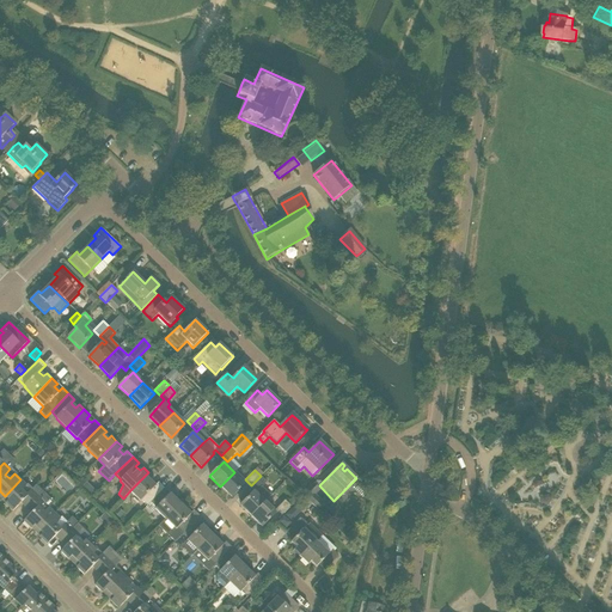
[(147,506),(151,502),(167,484),(164,488),(158,482),(154,485),(151,481),(154,477),(148,472),(130,490),(141,501),(142,500),(147,506)]
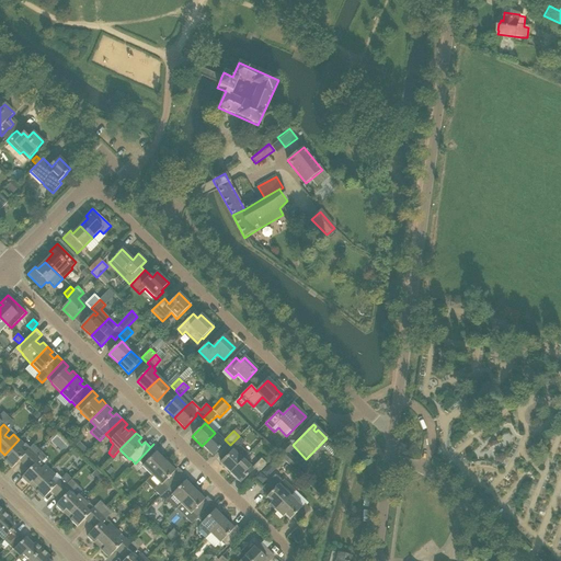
[(215,433),(202,446),(213,456),(225,443),(215,433)]
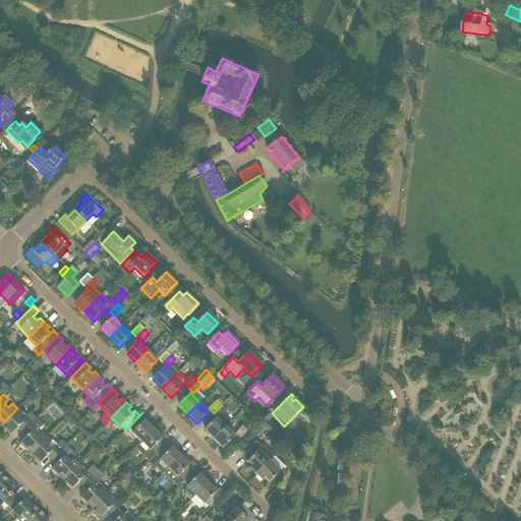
[(227,410),(222,405),(214,413),(219,418),(218,420),(216,419),(205,430),(214,440),(225,427),(230,421),(223,414),(227,410)]
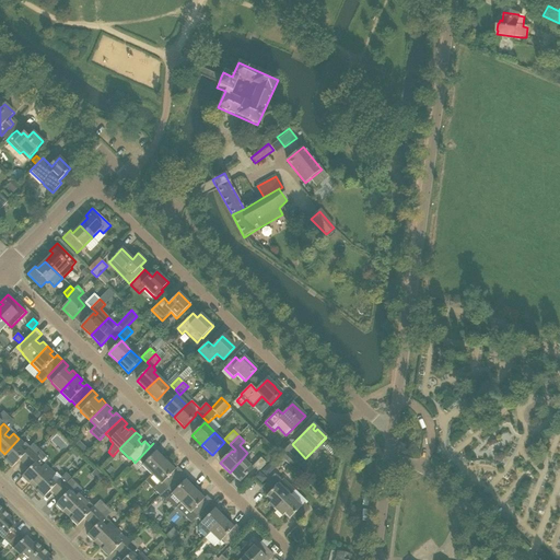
[(24,465),(34,454),(39,450),(33,444),(30,447),(25,443),(24,444),(19,439),(4,454),(8,457),(4,461),(12,467),(20,461),(24,465)]
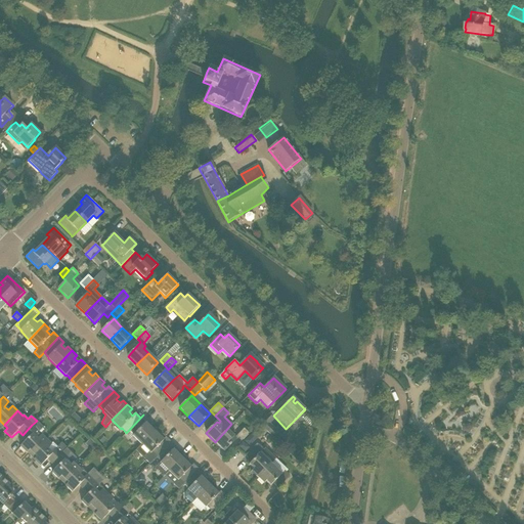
[(133,435),(142,444),(158,429),(153,424),(149,427),(146,423),(148,420),(143,415),(129,430),(134,435),(133,435)]
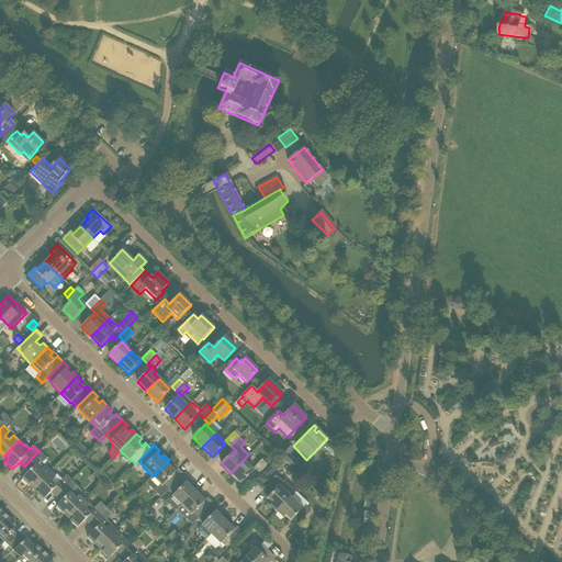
[(32,482),(35,486),(51,471),(44,465),(49,461),(40,451),(34,456),(24,467),(29,471),(22,479),(29,485),(32,482)]
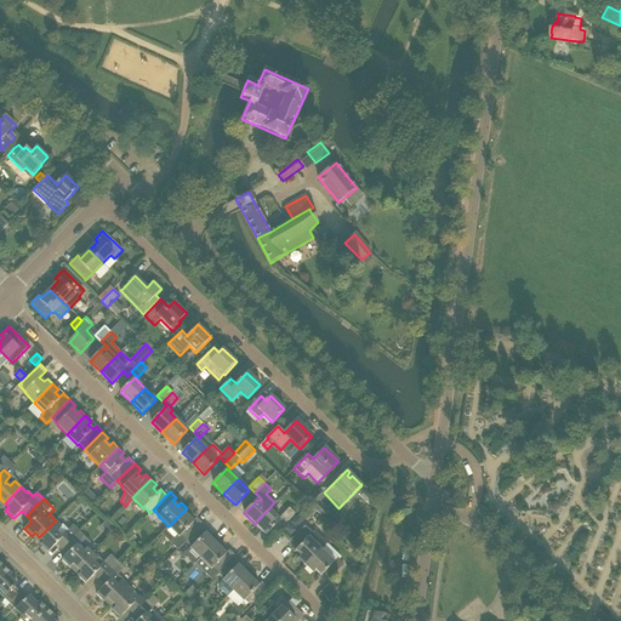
[(320,503),(314,510),(322,517),(328,511),(320,503)]
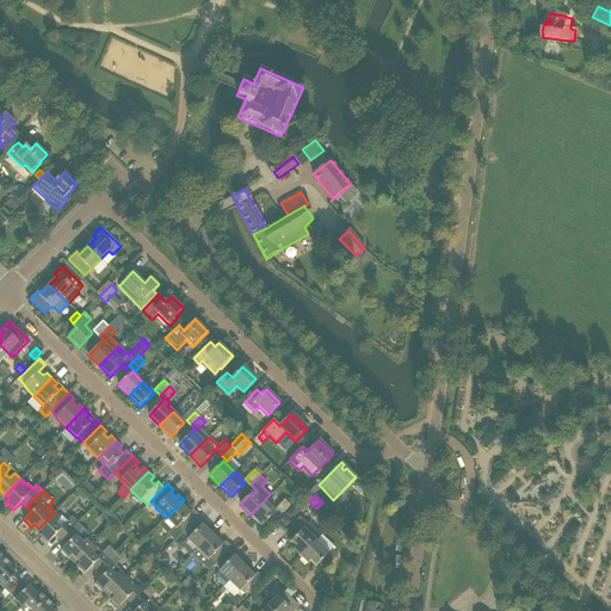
[(282,514),(290,505),(284,499),(276,508),(282,514)]
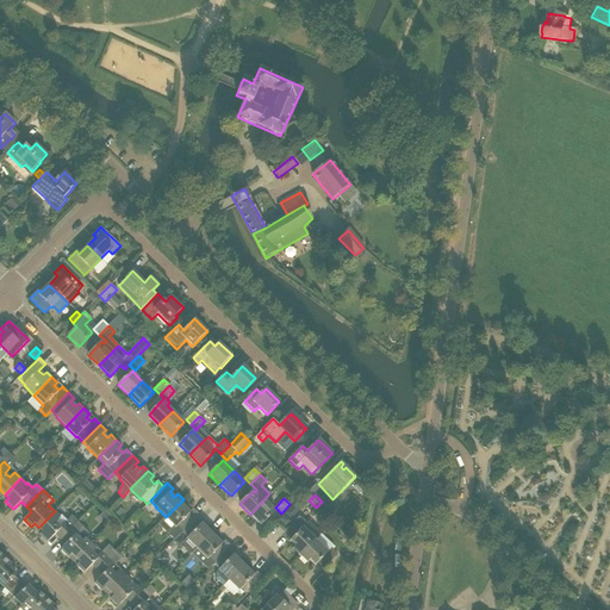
[(174,540),(182,531),(199,515),(193,509),(190,512),(185,508),(188,504),(184,499),(166,517),(175,527),(168,534),(174,540)]
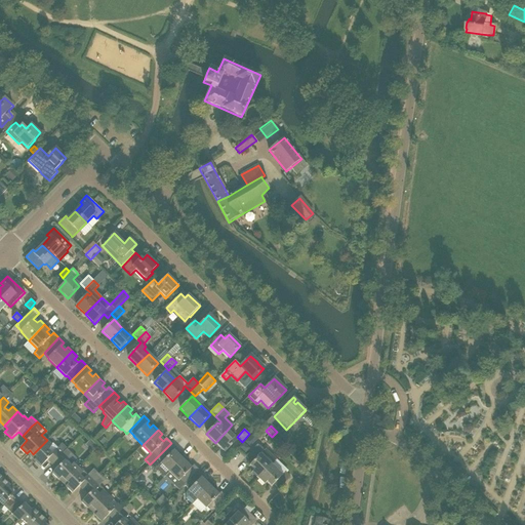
[(215,443),(225,452),(236,440),(227,431),(215,443)]
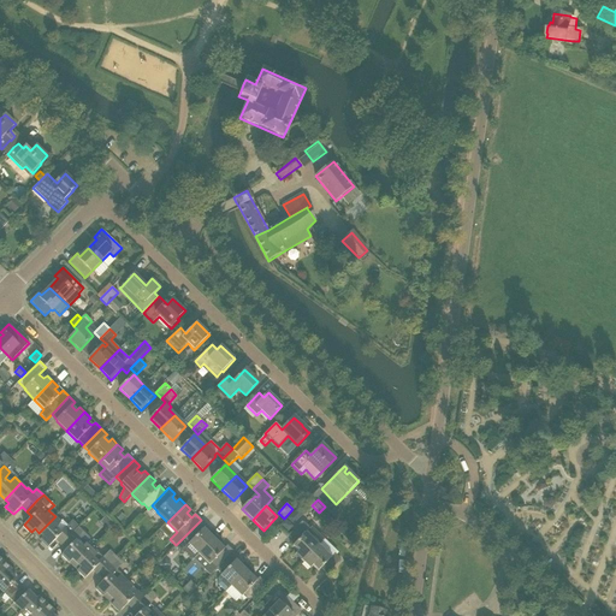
[(295,513),(288,519),(294,525),(301,517),(295,513)]
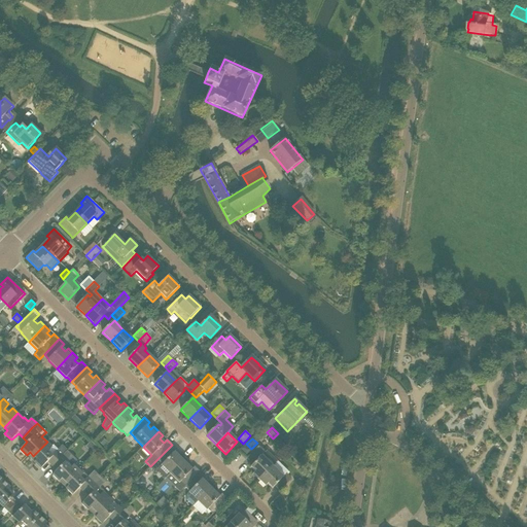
[(53,447),(47,442),(33,456),(37,459),(34,462),(40,468),(47,461),(53,466),(62,456),(57,451),(58,450),(54,446),(53,447)]
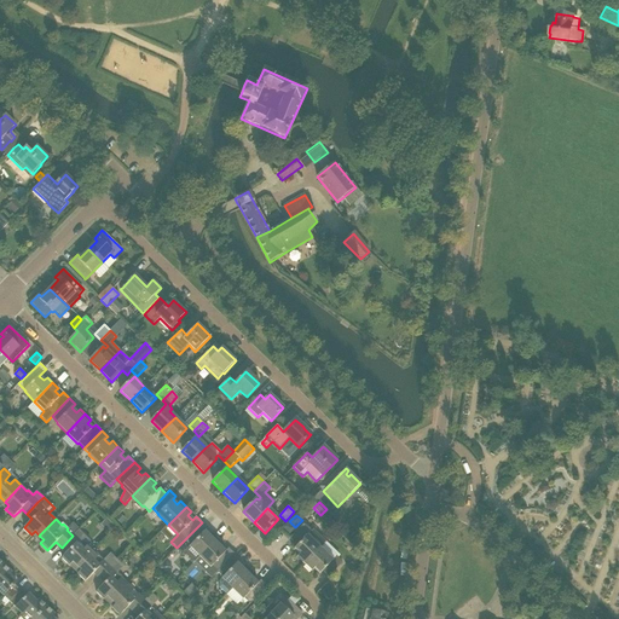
[(208,528),(202,522),(185,539),(191,545),(189,547),(200,557),(219,538),(213,532),(209,536),(204,532),(208,528)]
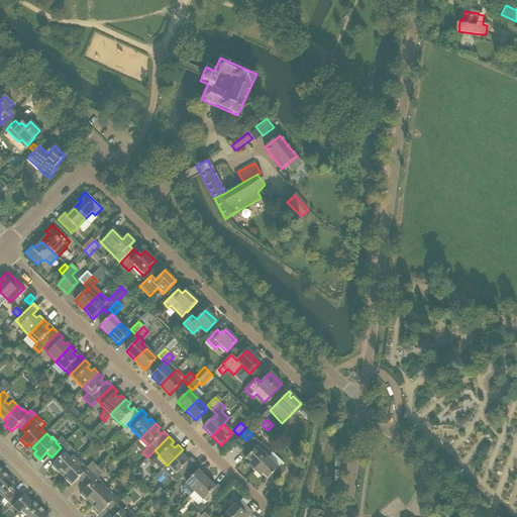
[(235,441),(241,447),(246,442),(240,436),(235,441)]
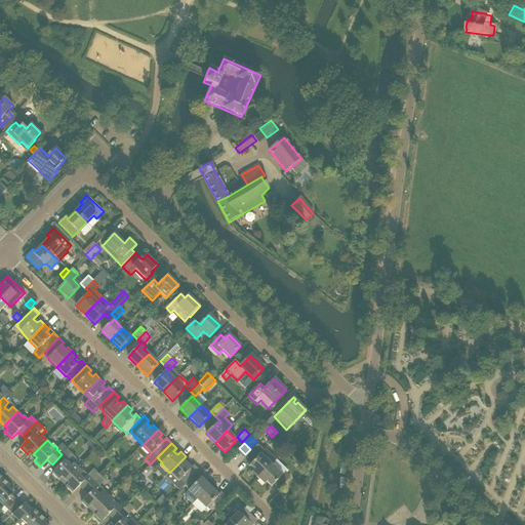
[(251,473),(258,479),(272,465),(276,459),(266,449),(264,451),(257,444),(252,449),(245,456),(251,462),(249,466),(253,470),(251,473)]
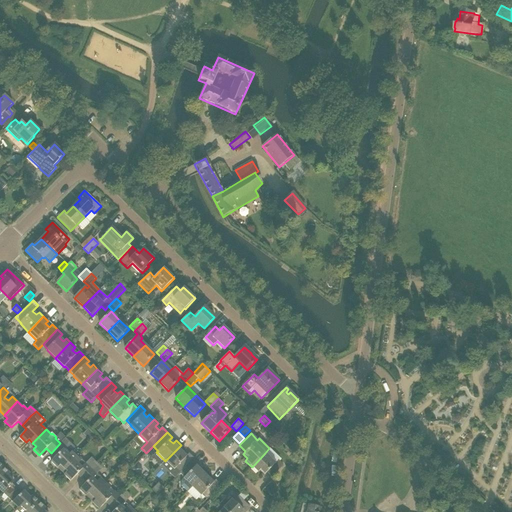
[(60,465),(63,468),(76,455),(71,450),(67,454),(62,449),(64,448),(60,443),(51,453),(55,457),(51,461),(57,468),(60,465)]
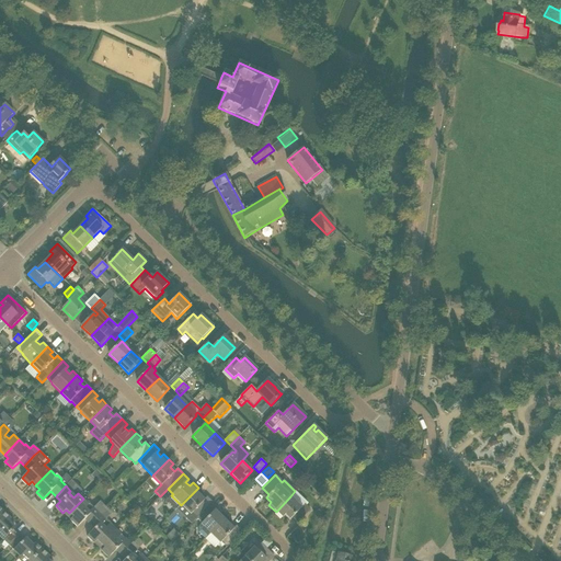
[(192,513),(196,517),(197,518),(213,502),(207,496),(204,500),(199,495),(203,492),(198,488),(181,505),(191,514),(192,513)]
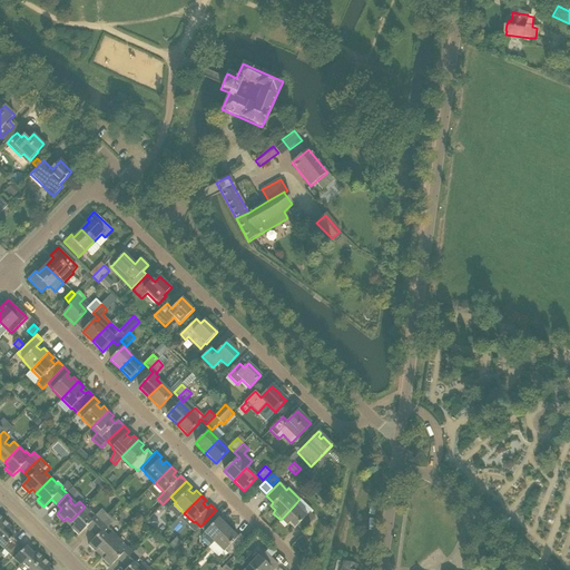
[(315,518),(311,514),(307,517),(295,504),(281,520),(286,527),(290,523),(294,529),(296,526),(302,531),(315,518)]
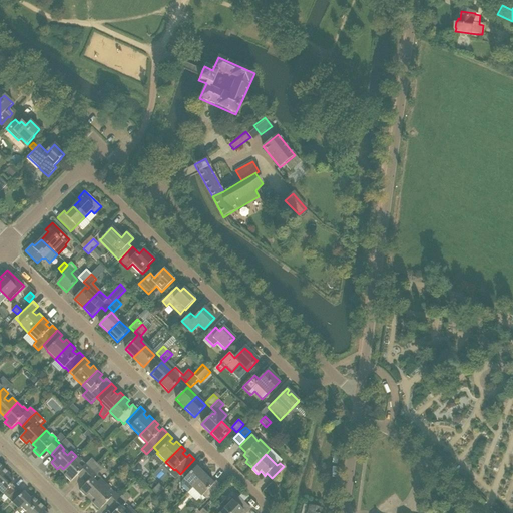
[(91,470),(76,456),(63,469),(67,473),(64,475),(70,482),(77,475),(82,479),(91,470)]
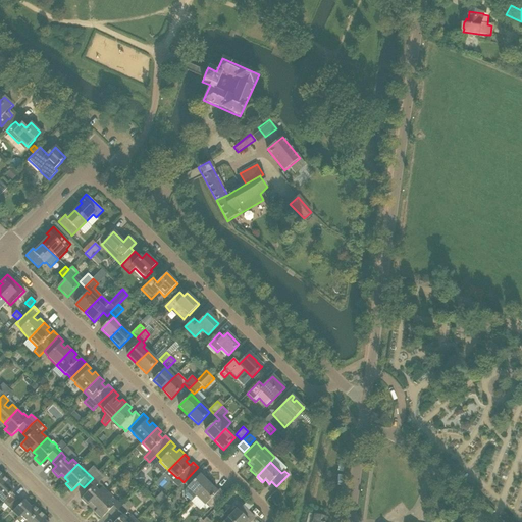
[(187,487),(187,488),(186,489),(186,496),(191,502),(196,497),(211,480),(207,476),(204,479),(200,475),(203,472),(198,467),(184,482),(188,486),(187,487)]
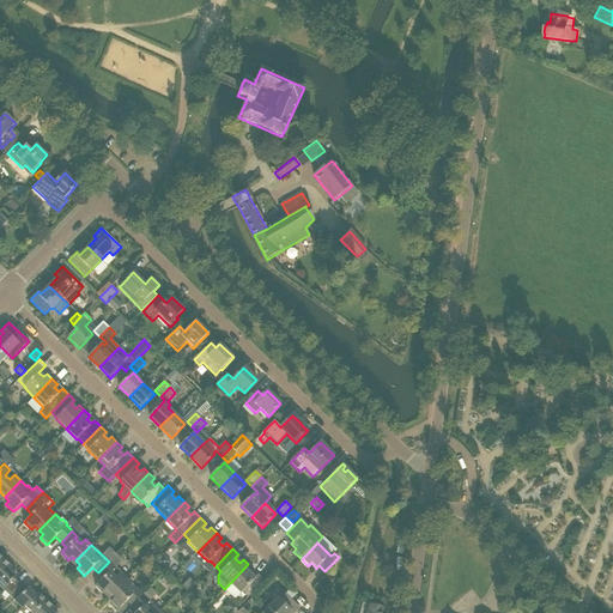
[(4,559),(0,562),(0,587),(8,595),(19,584),(14,578),(17,577),(8,569),(11,566),(4,559)]
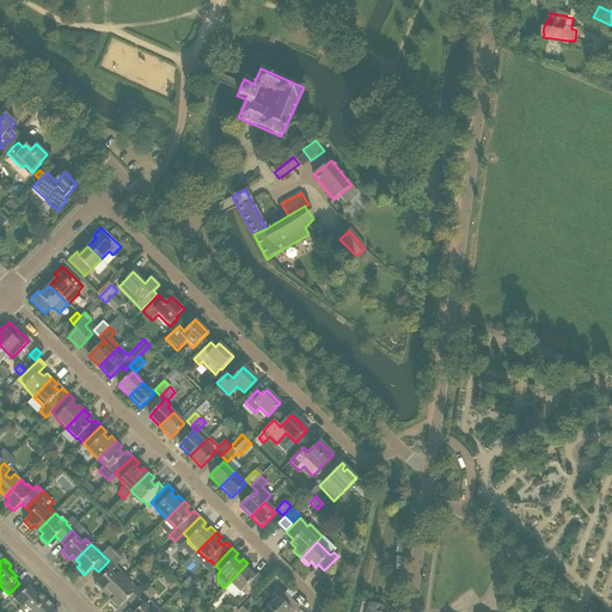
[(105,589),(110,593),(126,577),(120,571),(115,577),(110,573),(115,568),(109,561),(98,571),(103,576),(95,585),(103,593),(105,589)]
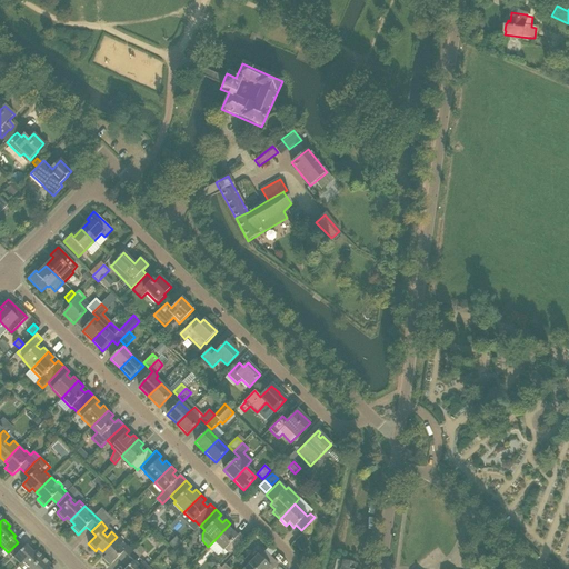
[(230,523),(213,541),(223,551),(225,550),(230,555),(246,539),(240,532),(237,536),(232,532),(236,529),(230,523)]
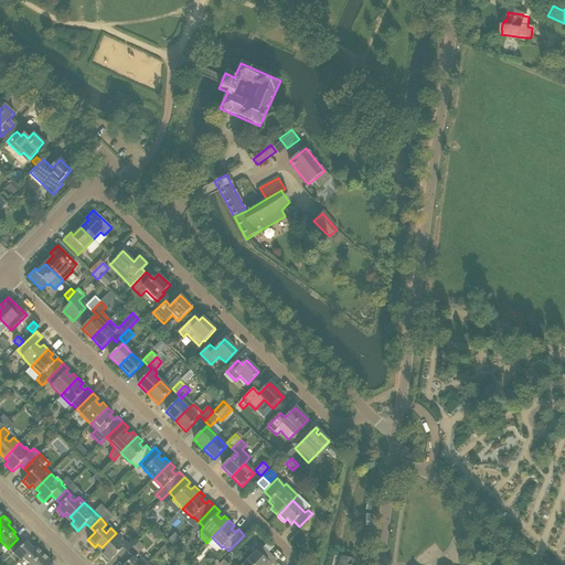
[(131,548),(126,543),(121,547),(117,543),(121,539),(116,533),(102,547),(105,552),(102,554),(109,562),(117,554),(121,558),(131,548)]
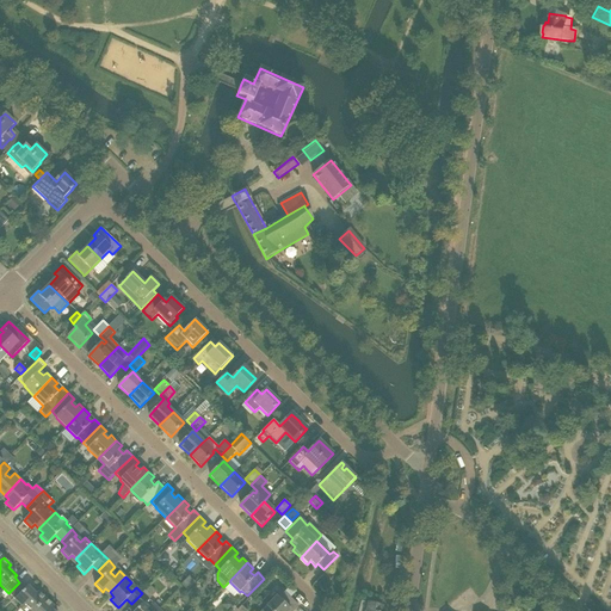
[(19,582),(8,593),(22,606),(19,609),(22,610),(34,610),(45,599),(38,591),(36,594),(28,586),(26,588),(19,582)]
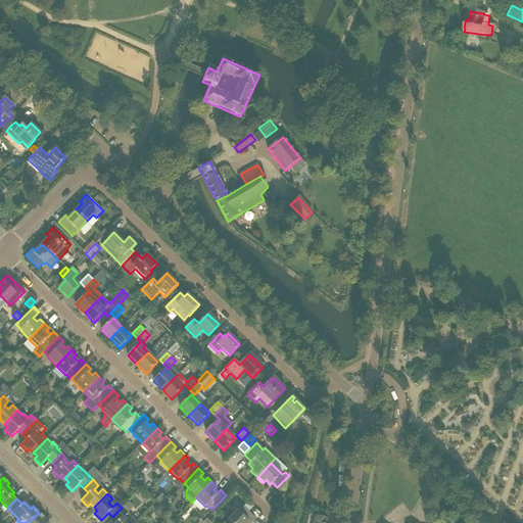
[(224,515),(228,520),(231,522),(251,522),(255,519),(243,507),(238,512),(237,511),(234,514),(230,509),(224,515)]
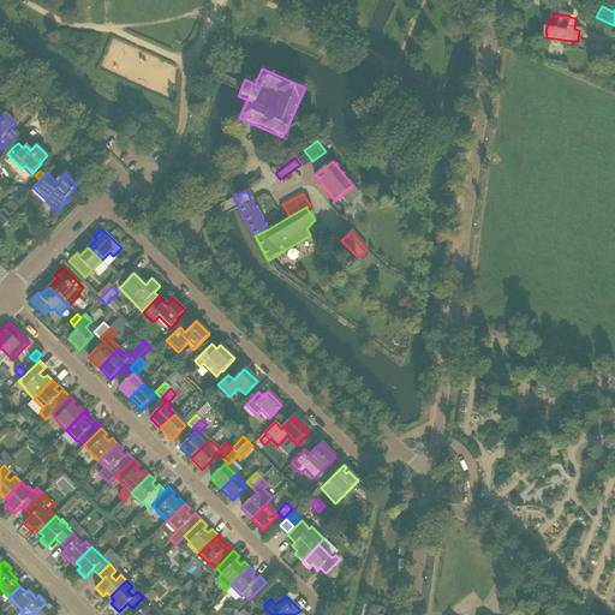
[(159,614),(160,614),(154,608),(149,613),(145,608),(150,603),(143,597),(132,608),(137,614),(136,614),(159,614)]
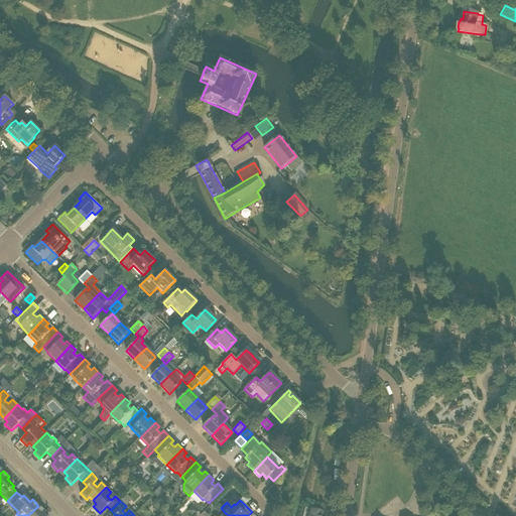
[(44,515),(43,514),(45,512),(38,506),(28,515),(44,515)]
